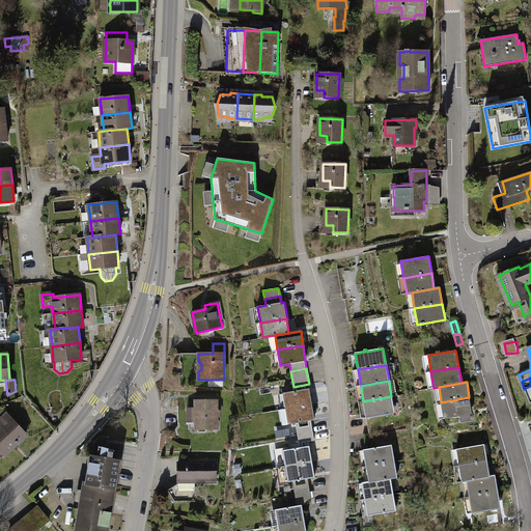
[(286,409),(312,404),(309,389),(283,393),(286,409)]
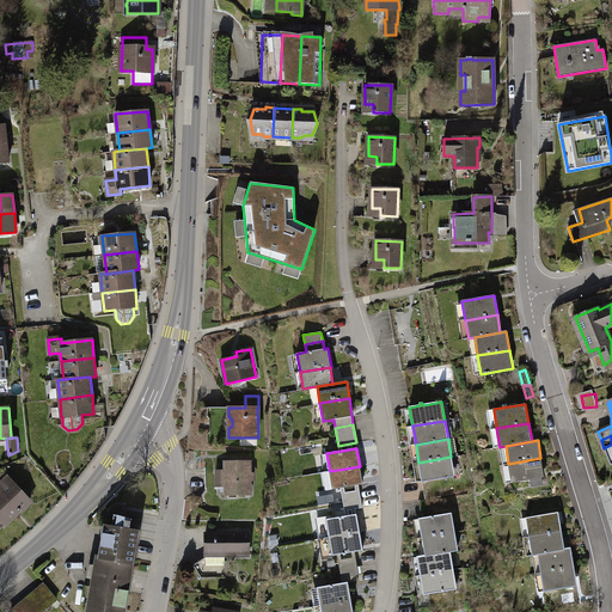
[(451,457),(418,463),(422,482),(456,476),(452,457),(451,457)]
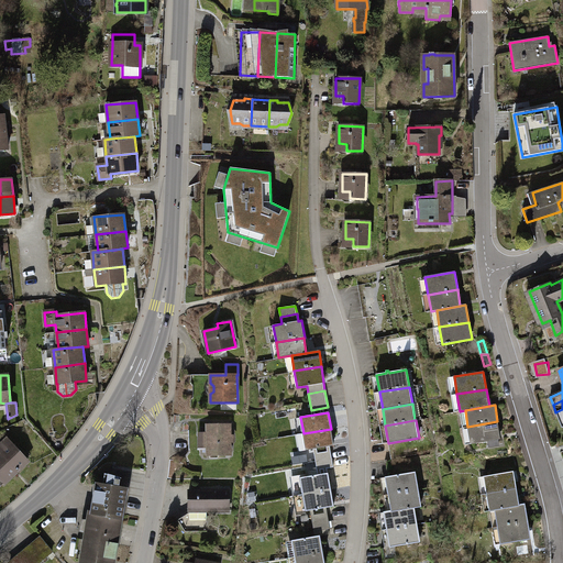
[(497,421),(467,427),(471,443),(488,441),(489,446),(499,444),(498,439),(500,439),(497,421)]
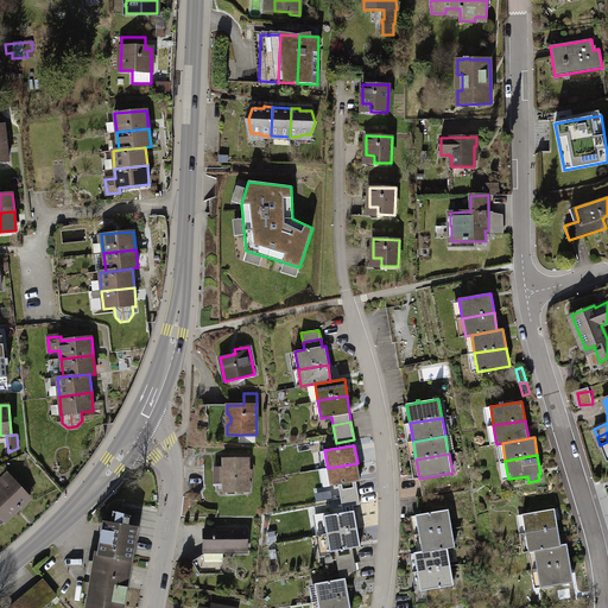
[(248,458),(223,458),(223,468),(215,468),(215,482),(225,482),(225,492),(248,491),(248,458)]
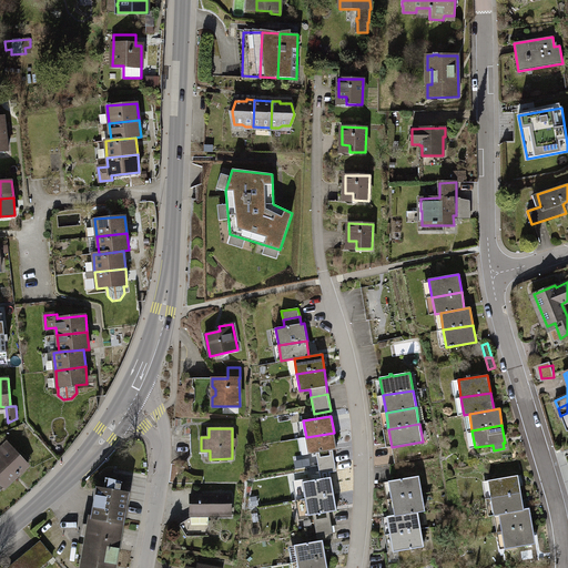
[(303,455),(336,449),(334,433),(306,437),(301,438),(303,455)]
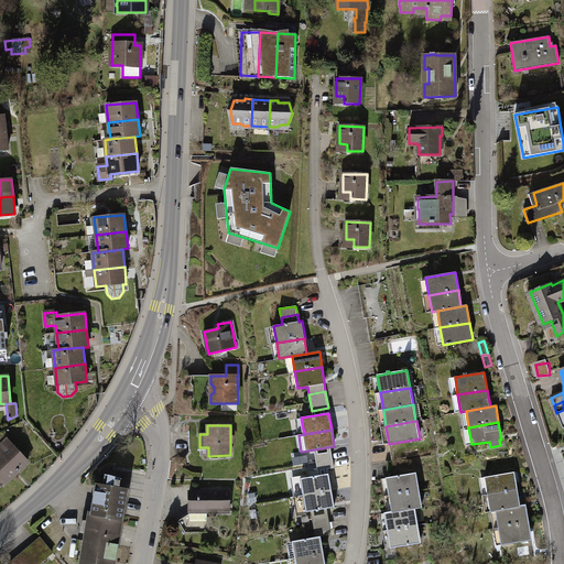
[(10,443),(0,453),(0,487),(28,462),(10,443)]
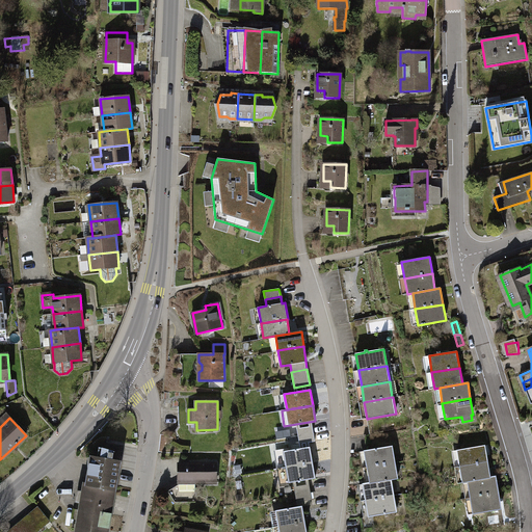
[(299,444),(315,442),(313,426),(297,429),(299,444)]
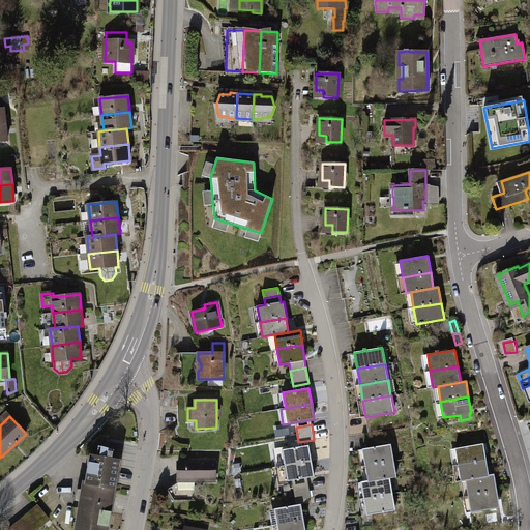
[(391,444),(363,449),(365,465),(393,461),(391,444)]
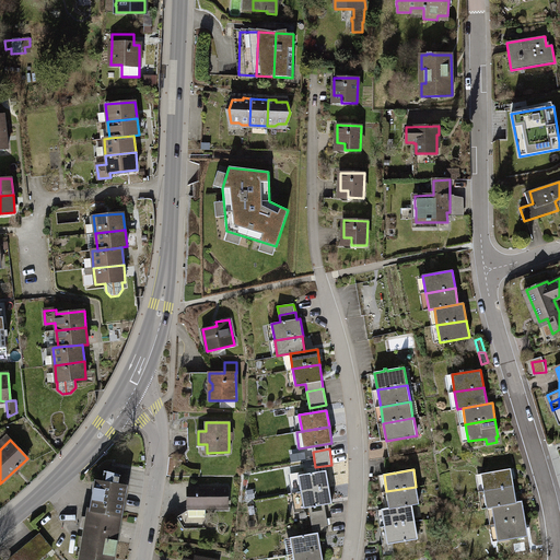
[(481,474),(485,491),(513,486),(511,469),(481,474)]
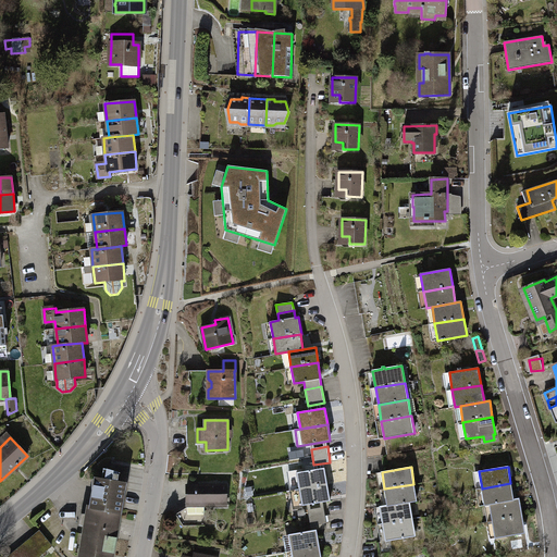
[(97,479),(91,507),(120,511),(124,483),(113,481),(114,479),(118,480),(119,474),(118,474),(118,472),(103,468),(102,479),(97,479)]
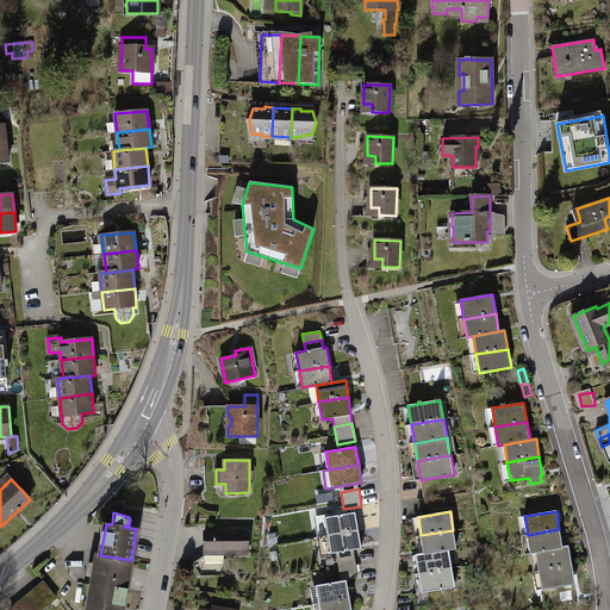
[(355,514),(325,518),(329,535),(359,530),(355,514)]
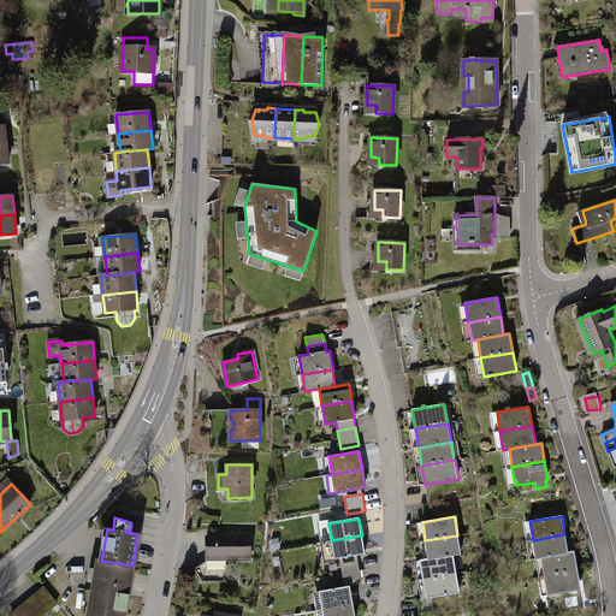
[(568,554),(564,534),(533,540),(535,558),(542,557),(568,554)]
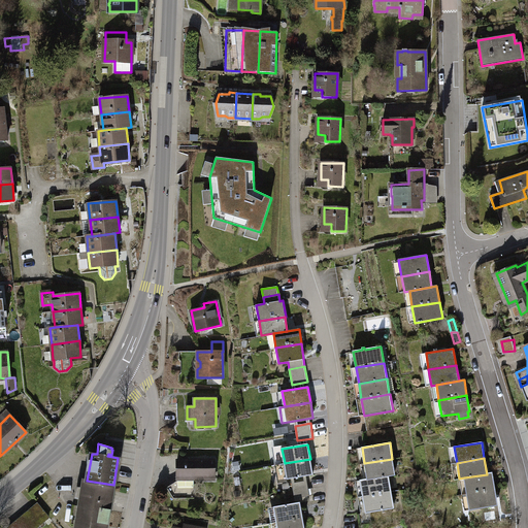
[(310,459),(285,463),(287,479),(312,474),(310,459)]
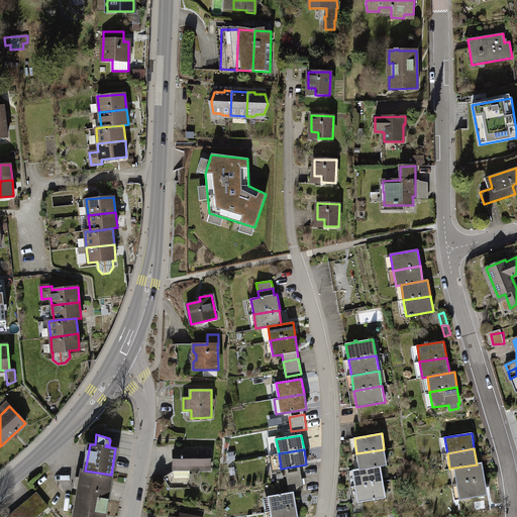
[(384,449),(356,453),(359,470),(380,466),(387,464),(384,449)]
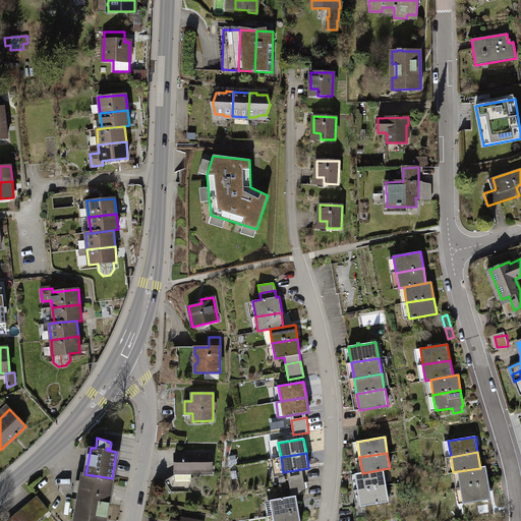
[(212,454),(174,455),(175,474),(175,480),(191,480),(191,472),(212,472),(212,454)]
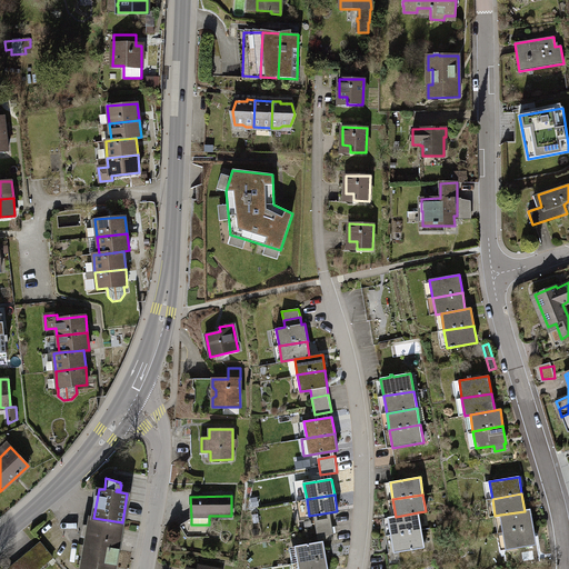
[(530,510),(525,511),(500,515),(503,532),(532,527),(530,510)]
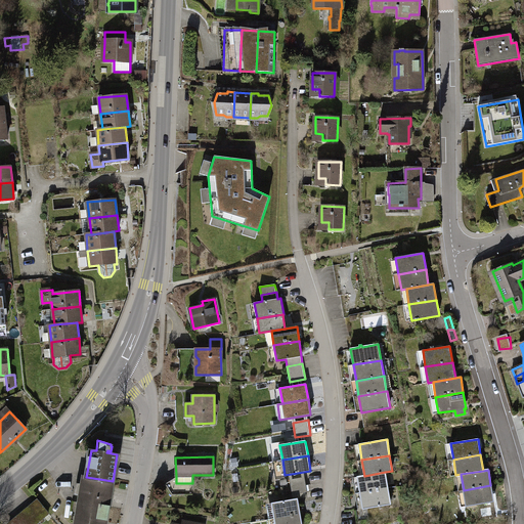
[(388,488),(385,472),(364,476),(357,477),(360,492),(388,488)]
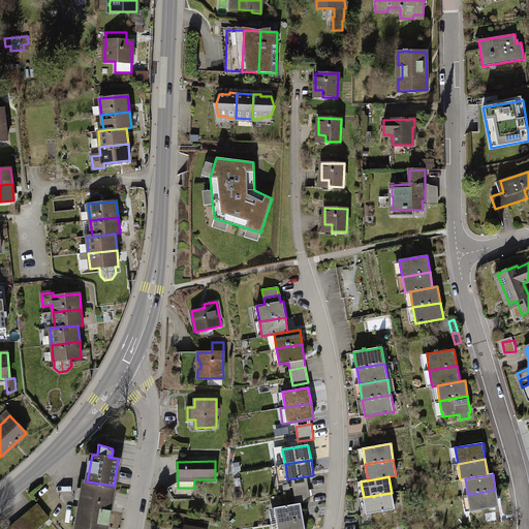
[(106,528),(114,486),(87,481),(85,481),(76,528),(106,528)]
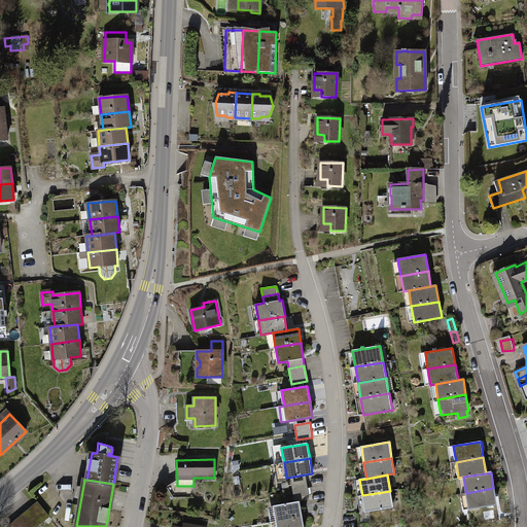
[(291,482),(293,497),(309,495),(307,480),(291,482)]
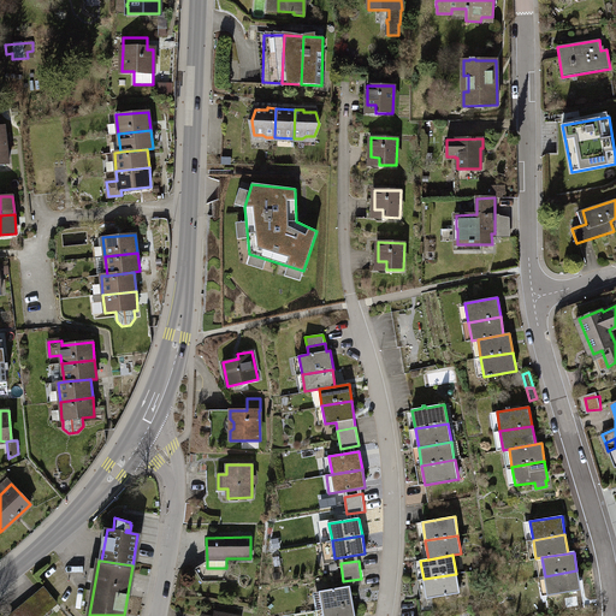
[(576,570),(545,576),(549,594),(580,590),(576,570)]
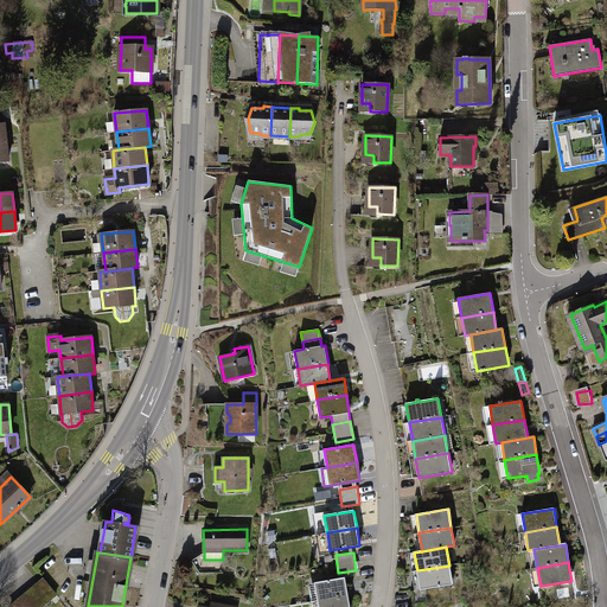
[(449,566),(417,570),(421,589),(453,583),(449,566)]
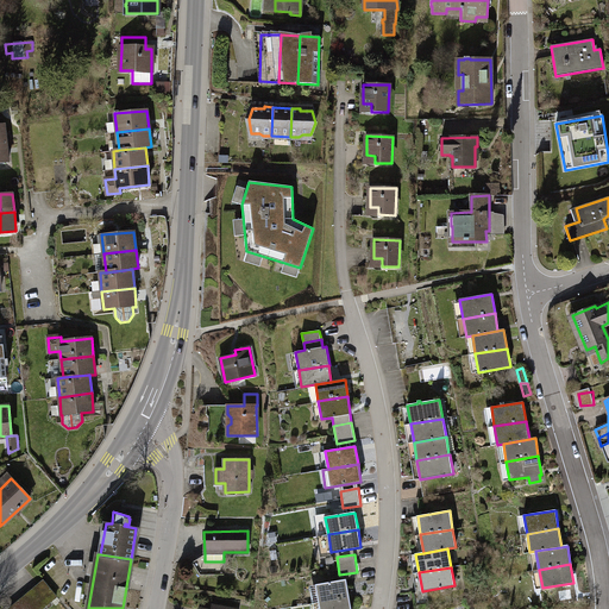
[(314,603),(319,602),(349,597),(346,579),(311,585),(314,603)]
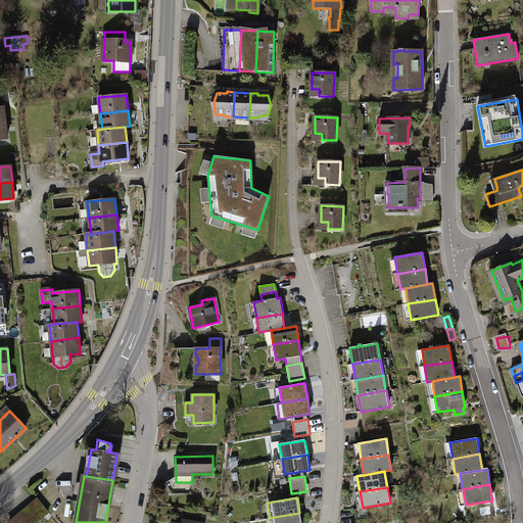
[(38,500),(27,509),(38,521),(49,512),(38,500)]
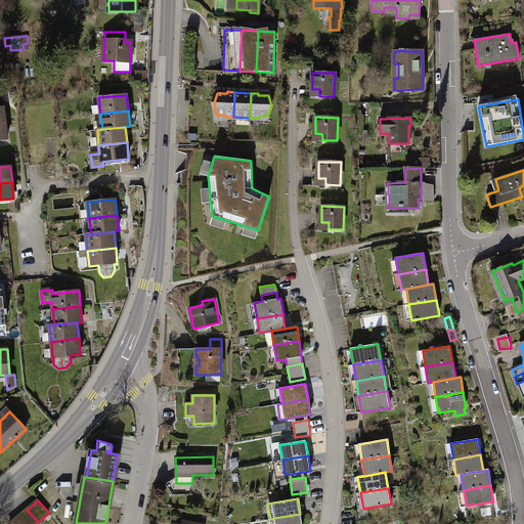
[(27,510),(9,523),(35,523),(38,522),(27,510)]
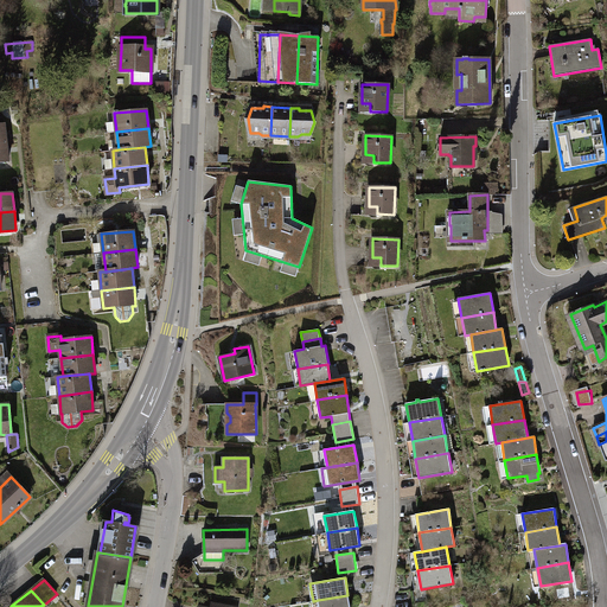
[(319,606),(349,606),(347,595),(318,600),(319,606)]
